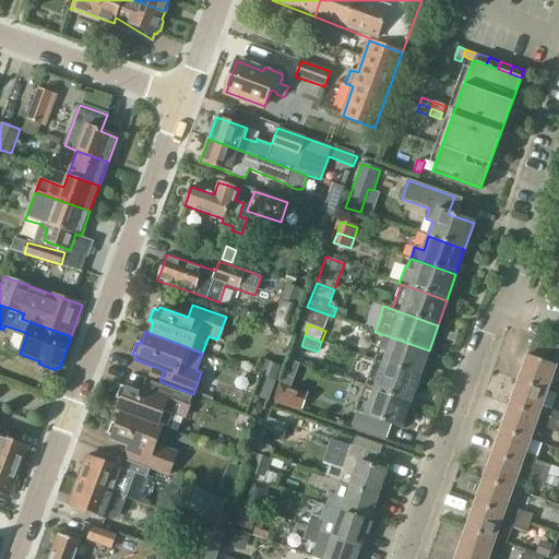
[(392,337),(387,352),(379,348),(375,360),(376,360),(420,376),(429,351),(392,337)]
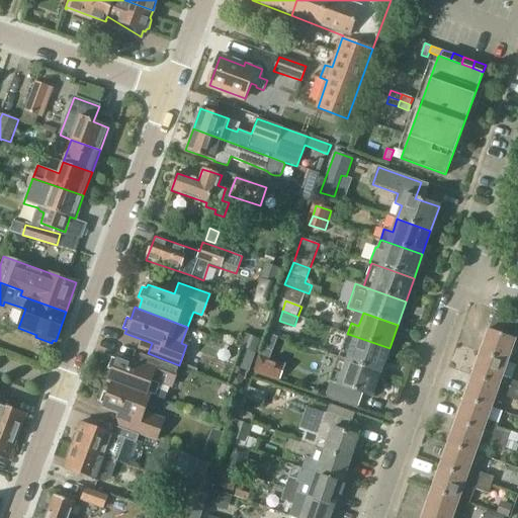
[(484,339),(510,348),(517,326),(517,321),(494,313),(484,339)]
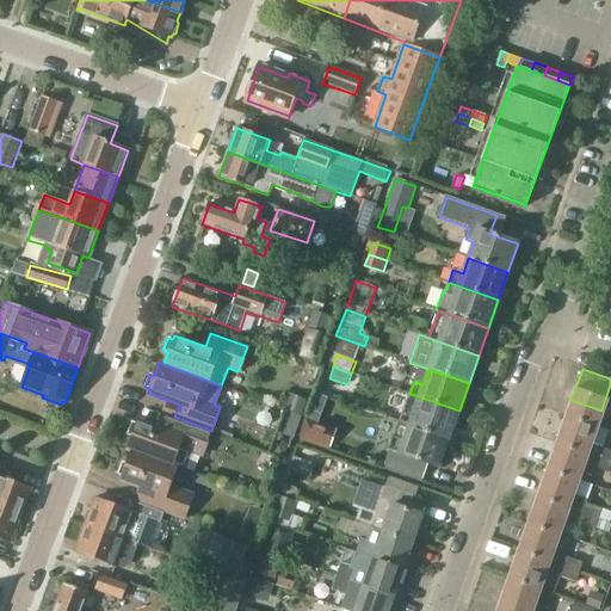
[(460,411),(411,394),(409,394),(400,423),(408,426),(449,439),(460,411)]
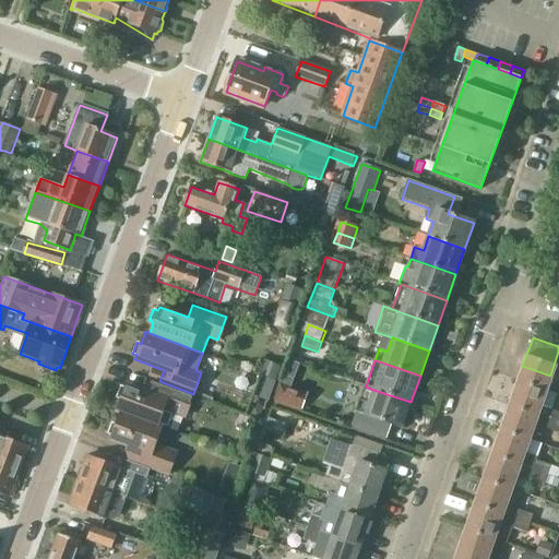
[(512,394),(540,404),(550,376),(522,366),(512,394)]
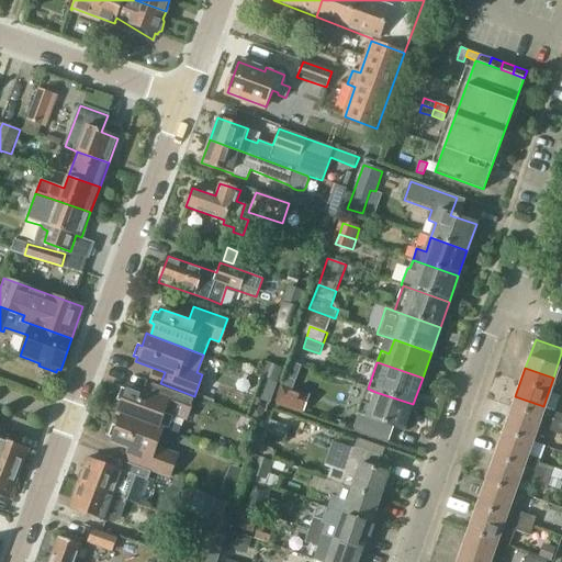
[(116,413),(158,427),(161,429),(172,433),(178,416),(186,419),(194,396),(160,383),(155,396),(126,385),(125,390),(121,389),(116,400),(121,401),(116,413)]
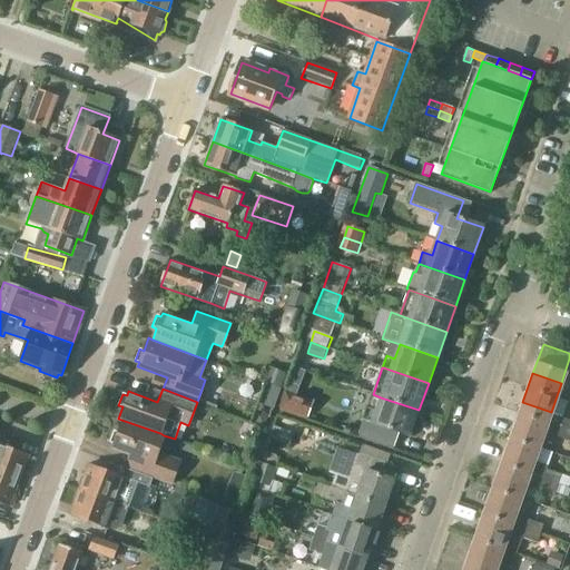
[(308,416),(314,401),(288,392),(283,408),(308,416)]
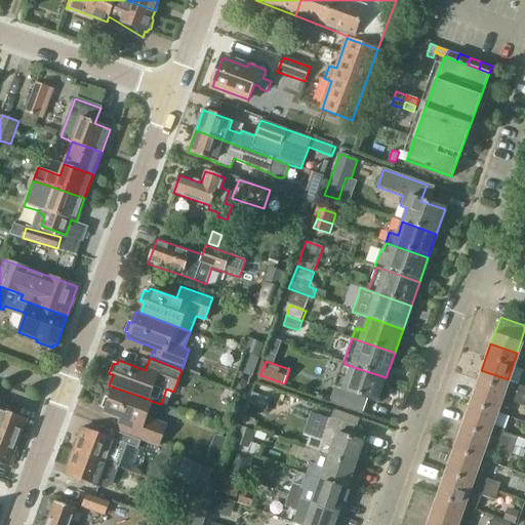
[(344,363),(335,387),(377,402),(386,377),(351,366),(344,363)]
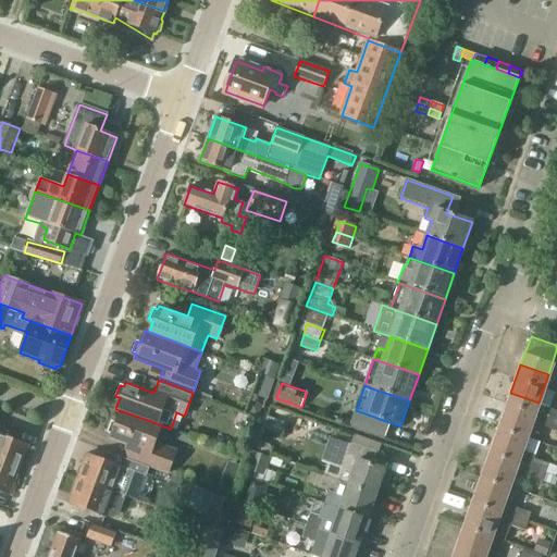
[(535,413),(545,418),(543,426),(556,431),(556,410),(539,404),(539,403),(510,393),(500,421),(529,432),(535,413)]
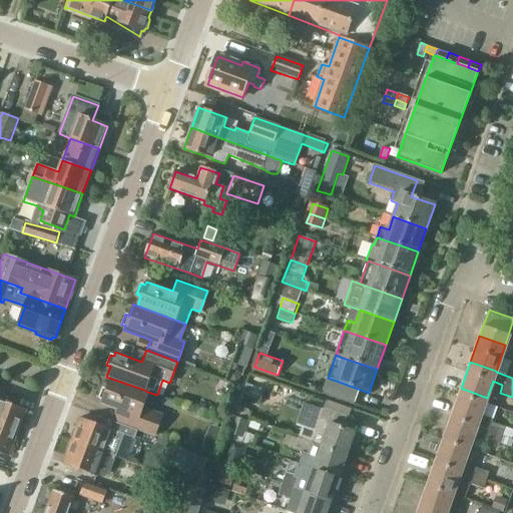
[(100,403),(116,409),(113,421),(153,436),(161,415),(141,408),(147,392),(144,390),(106,377),(106,378),(109,379),(106,389),(102,388),(98,398),(102,400),(100,403)]
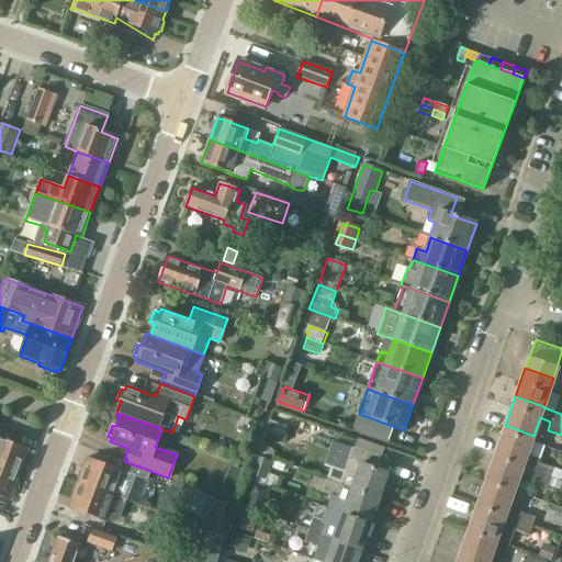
[(266,434),(285,440),(290,427),(270,420),(266,434)]
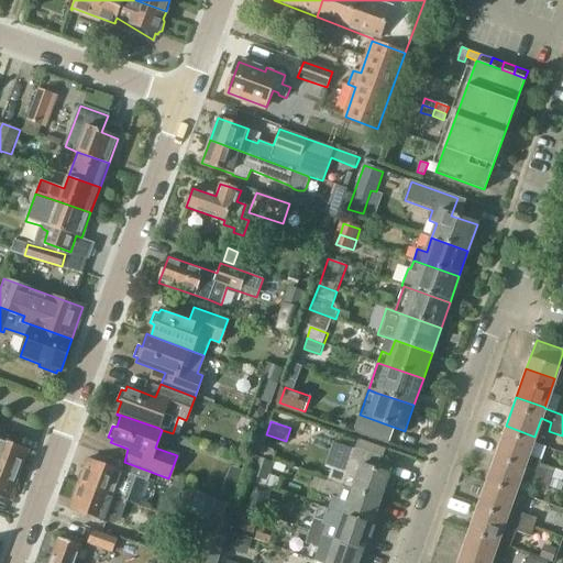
[(506,426),(496,455),(525,465),(523,467),(533,471),(537,462),(538,460),(528,455),(534,437),(506,426)]
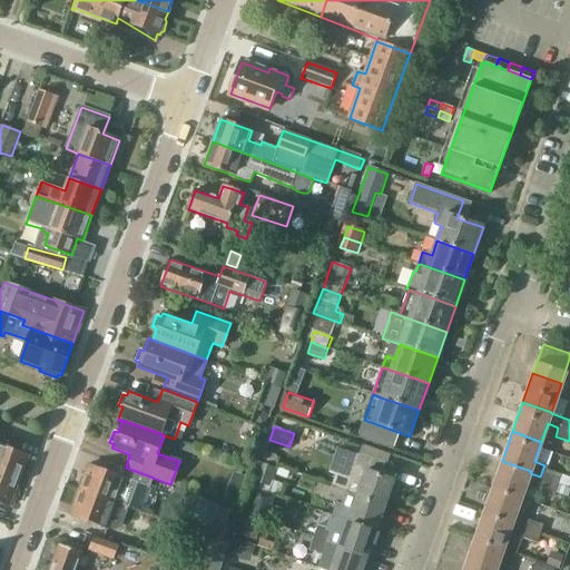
[(0,465),(21,474),(28,455),(0,444),(0,465)]
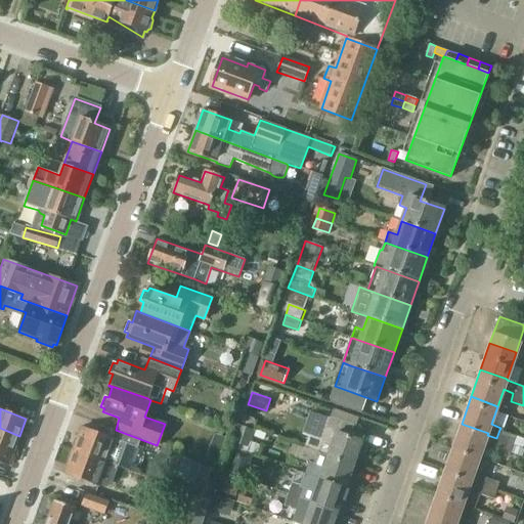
[(309,436),(305,446),(319,451),(329,454),(355,464),(363,441),(352,437),(357,426),(331,416),(321,440),(309,436)]
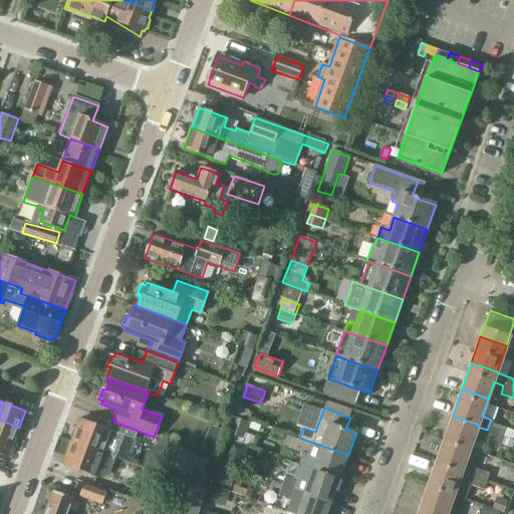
[(443,442),(470,451),(478,427),(479,425),(453,416),(443,442)]
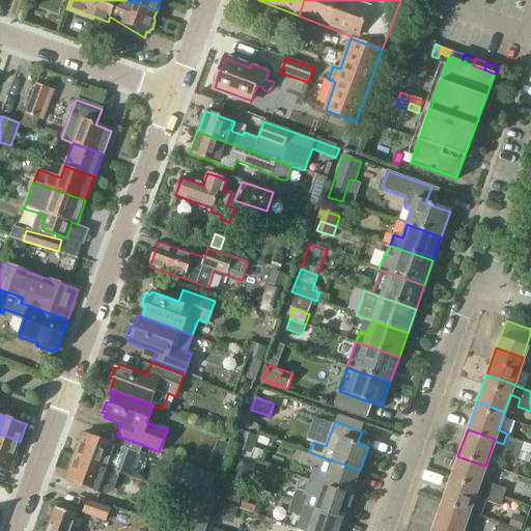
[(105,440),(84,431),(76,455),(121,472),(129,450),(139,454),(144,459),(148,462),(158,462),(161,452),(159,451),(117,436),(107,432),(105,440)]
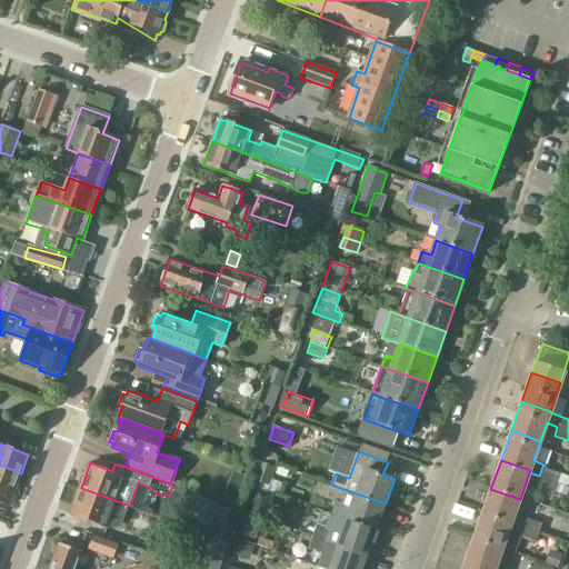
[(0,501),(9,506),(21,473),(0,465),(0,501)]
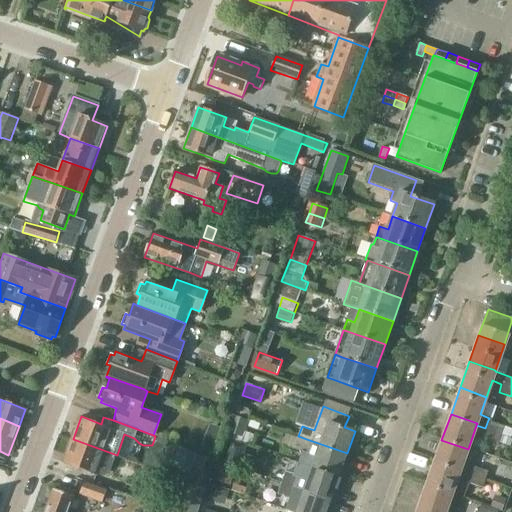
[(488,420),(485,428),(502,434),(511,438),(511,434),(511,429),(505,426),(488,420)]
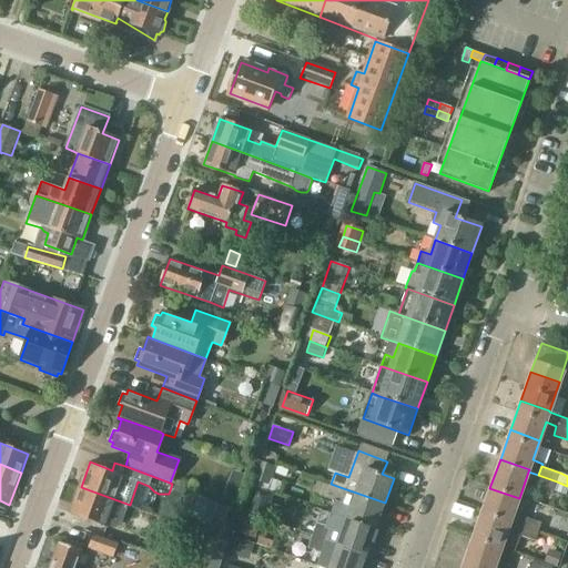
[(538,475),(535,485),(554,492),(557,482),(538,475)]
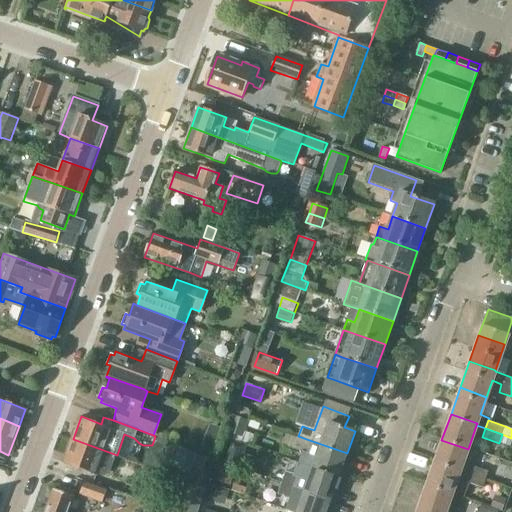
[(298,436),(294,449),(301,451),(297,462),(313,468),(338,477),(347,453),(321,444),(312,441),(298,436)]
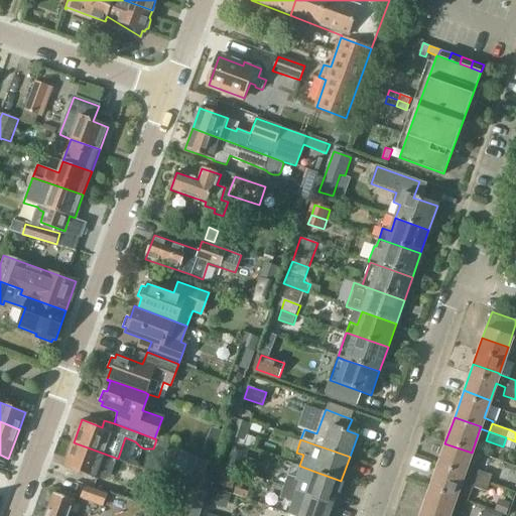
[(65,466),(98,478),(97,479),(105,481),(112,475),(118,459),(74,442),(65,466)]
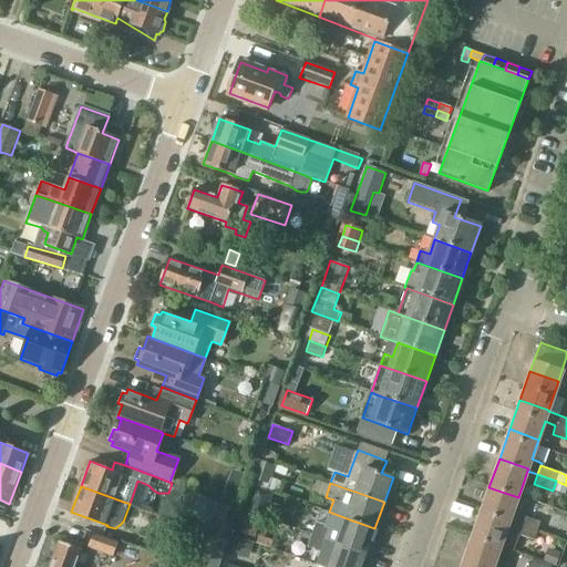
[(255,486),(246,512),(265,518),(274,493),(255,486)]
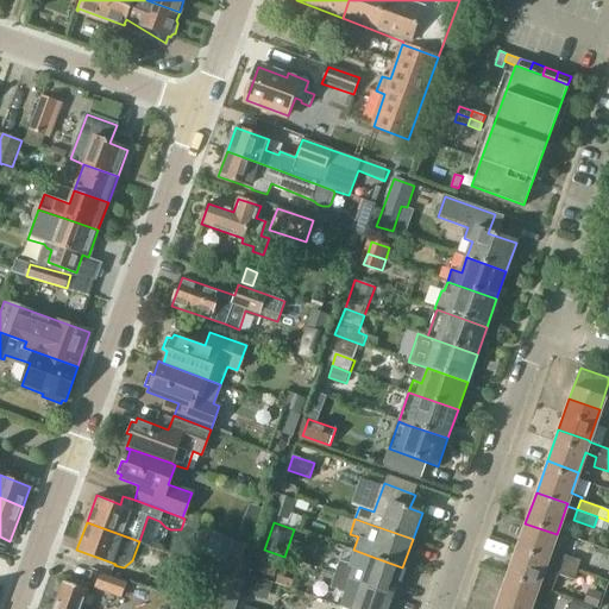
[(557,534),(525,523),(514,554),(577,576),(582,562),(564,554),(565,550),(553,546),(557,534)]
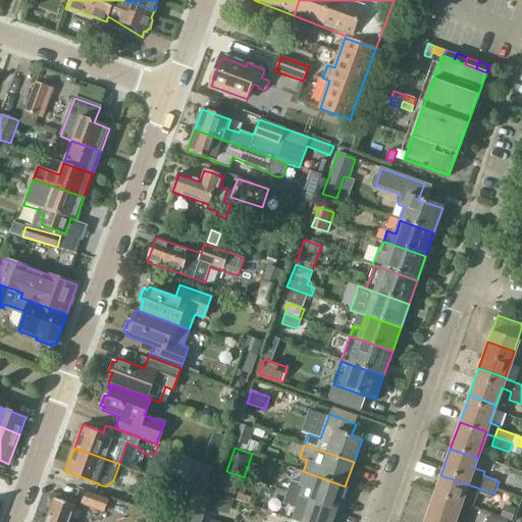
[(189,492),(192,494),(210,500),(221,469),(183,455),(172,483),(175,484),(180,487),(189,492)]
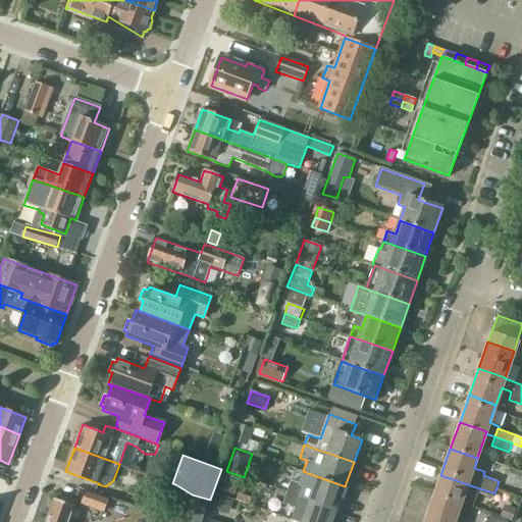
[(303,471),(299,482),(306,484),(302,497),(311,501),(336,509),(345,486),(319,477),(303,471)]
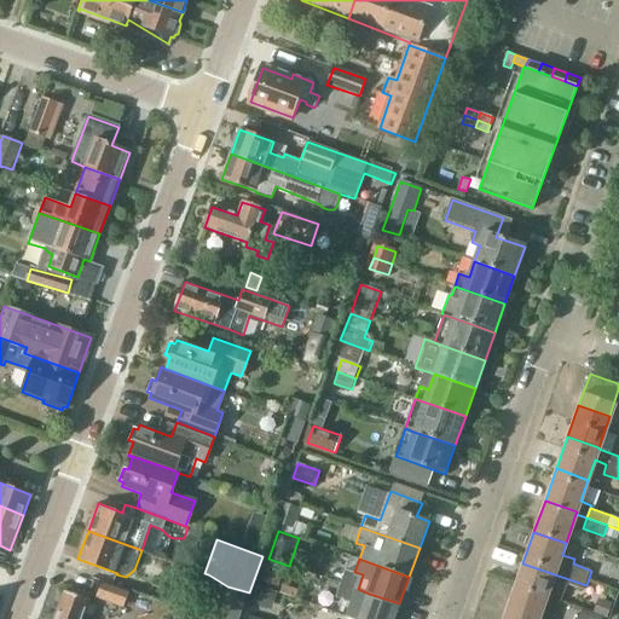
[(279,588),(284,568),(267,563),(261,582),(279,588)]
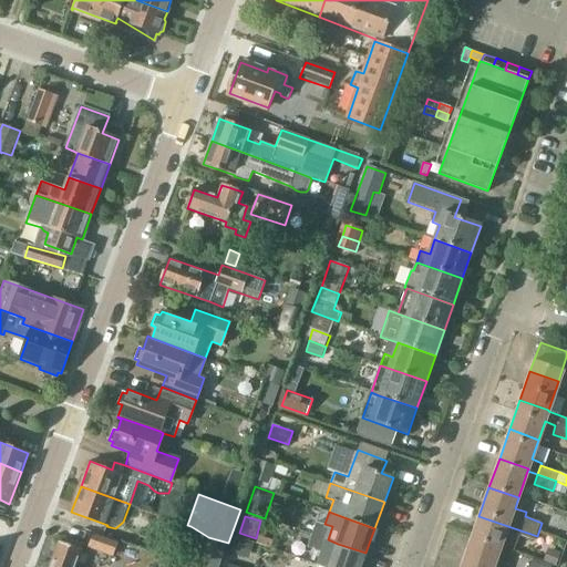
[(498,555),(501,547),(515,552),(521,536),(535,540),(537,536),(478,516),(468,545),(498,555)]
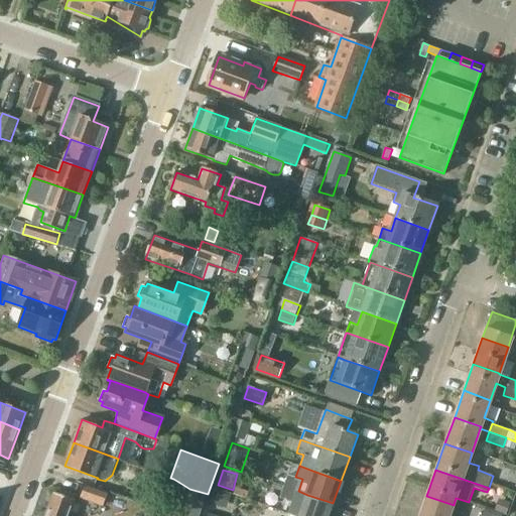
[(294,503),(302,479),(287,475),(280,499),(294,503)]
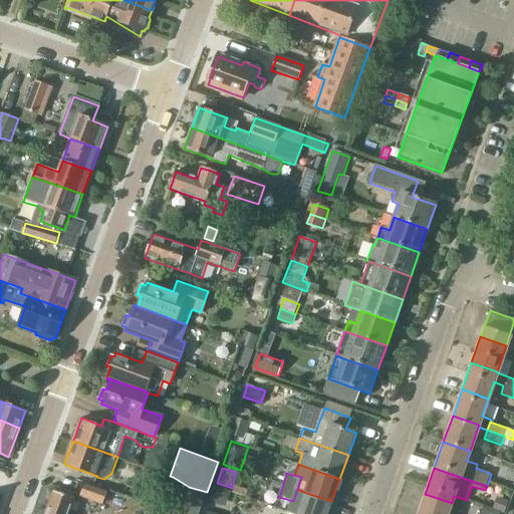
[(183,502),(178,500),(172,513),(199,513),(207,492),(189,487),(186,485),(178,480),(173,477),(170,476),(168,481),(188,488),(183,502)]
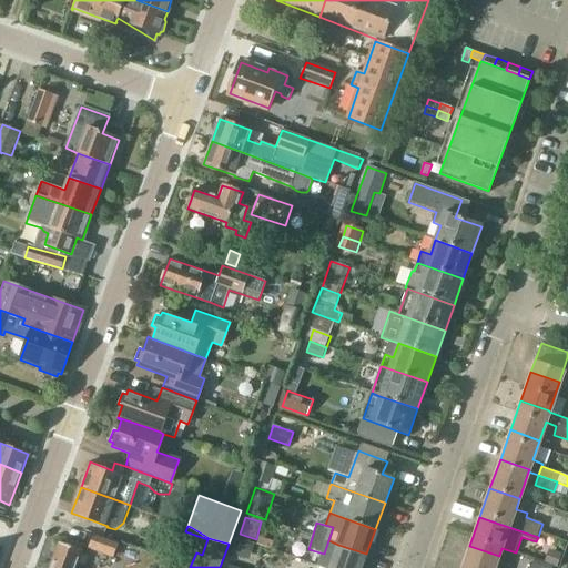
[(89,549),(115,558),(120,544),(93,535),(89,549)]
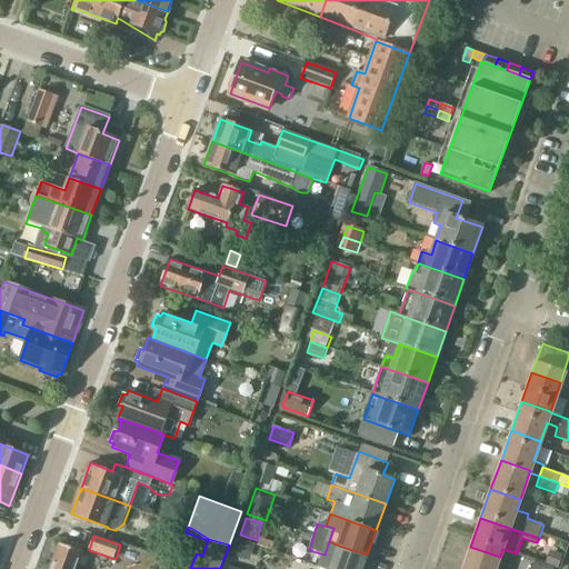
[(75,568),(83,546),(61,538),(50,568),(75,568)]
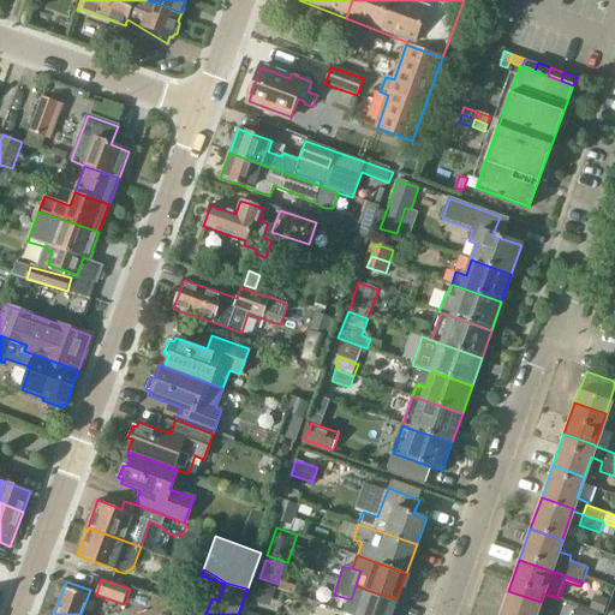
[(276,590),(257,584),(250,604),(262,608),(263,604),(270,607),(276,590)]
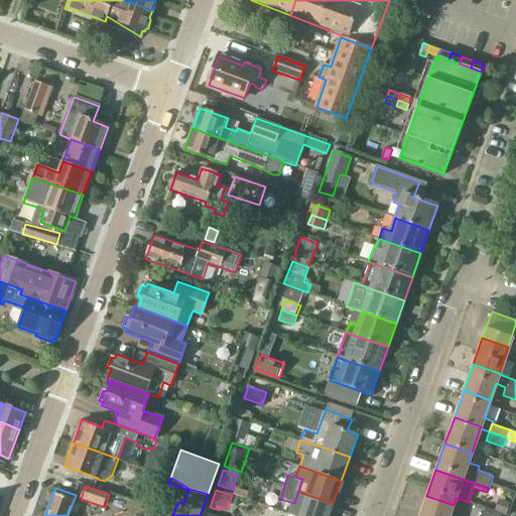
[(292,503),(289,513),(296,515),(329,515),(333,503),(307,495),(298,491),(294,503),(292,503)]
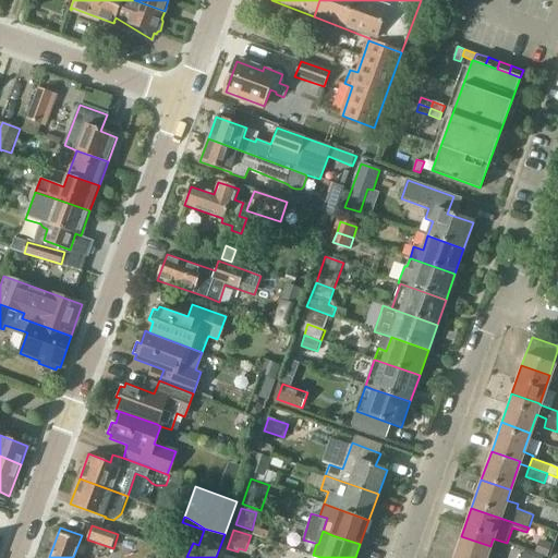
[(461,536),(452,557),(485,557),(490,546),(461,536)]
